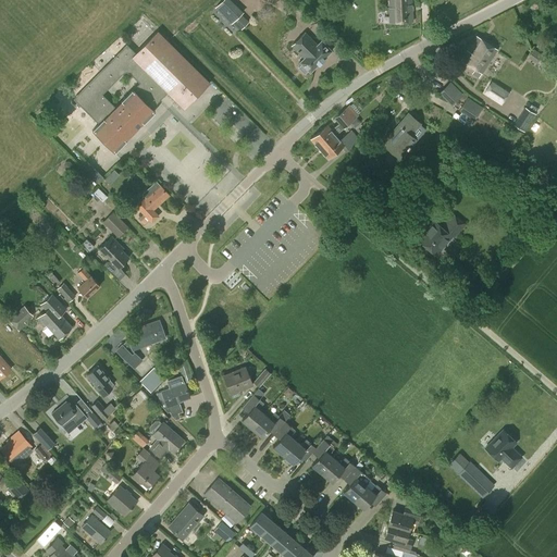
[(239,31),(248,22),(240,14),(242,12),(230,0),(221,0),(214,8),(231,24),(232,23),(239,31)]
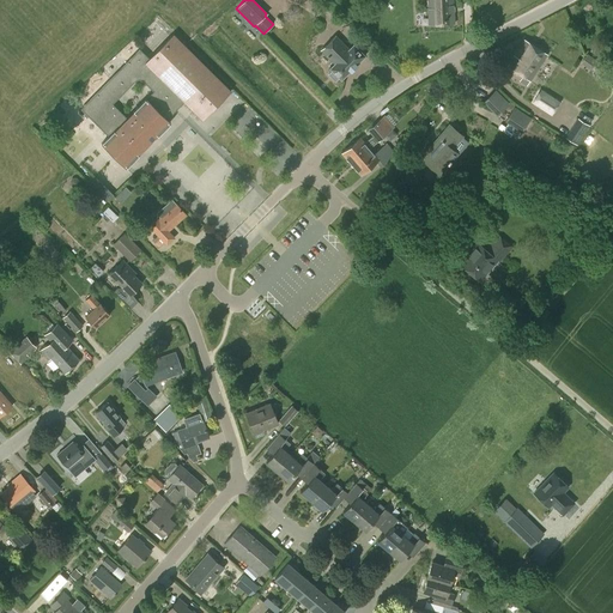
[(454,23),(451,0),(426,0),(428,7),(429,24),(454,23)]
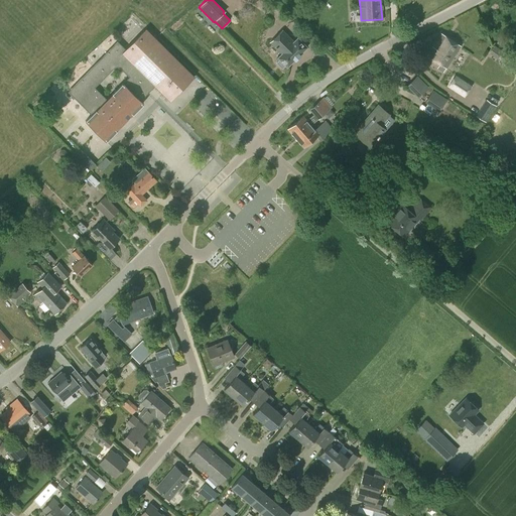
[(149,92),(154,86),(169,101),(195,77),(166,49),(165,47),(145,28),(143,30),(125,48),(117,41),(92,67),(68,92),(91,115),(85,121),(105,141),(106,140),(107,139),(143,103),(140,100),(147,94),(149,92)]
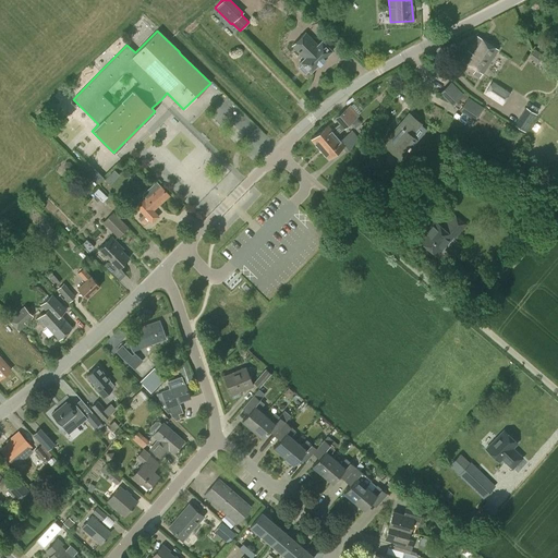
[(317,45),(304,33),(292,46),(304,58),(300,62),(302,64),(299,68),(304,74),(308,70),(310,72),(318,64),(324,60),(324,59),(331,51),(322,40),(317,45)]
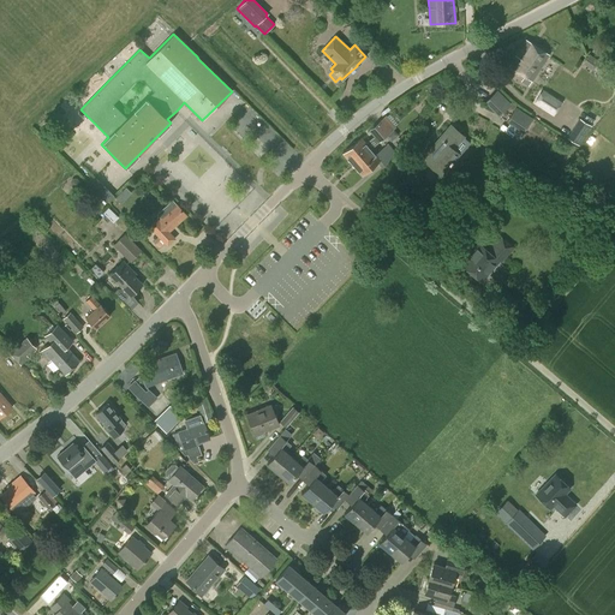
[(532,81),(548,55),(525,40),(515,55),(514,55),(508,65),(524,76),(520,82),(527,87),(531,79),(532,81)]
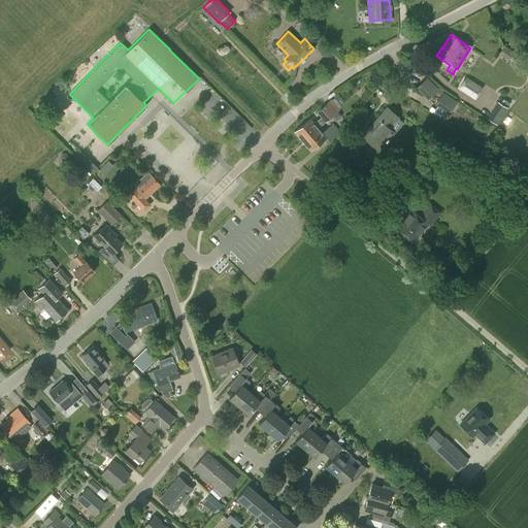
[(509,60),(515,52),(506,46),(501,55),(509,60)]
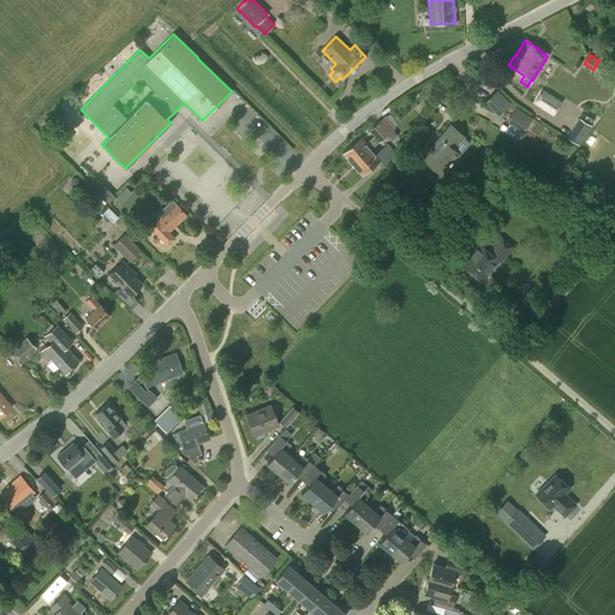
[(553,115),(561,101),(542,89),(532,103),(553,115)]
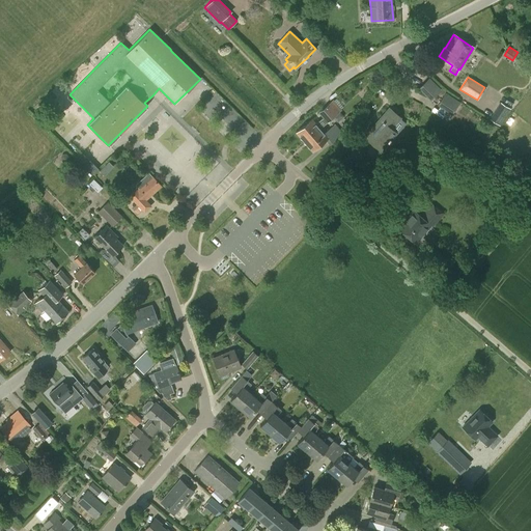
[(430,101),(441,90),(428,78),(418,88),(430,101)]
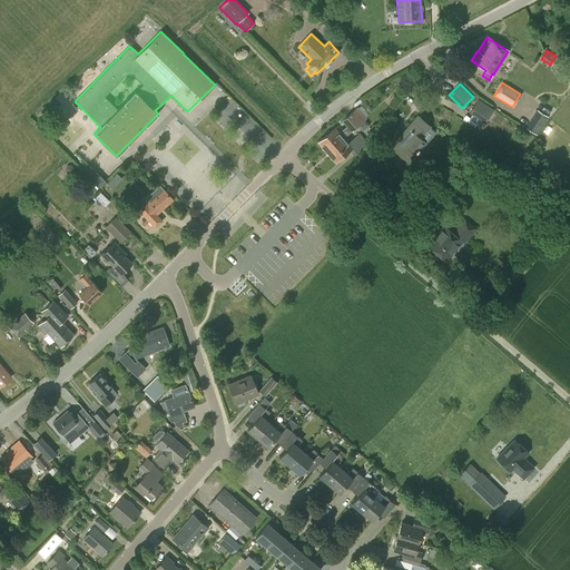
[(484,123),(493,109),(478,99),(469,112),(484,123)]
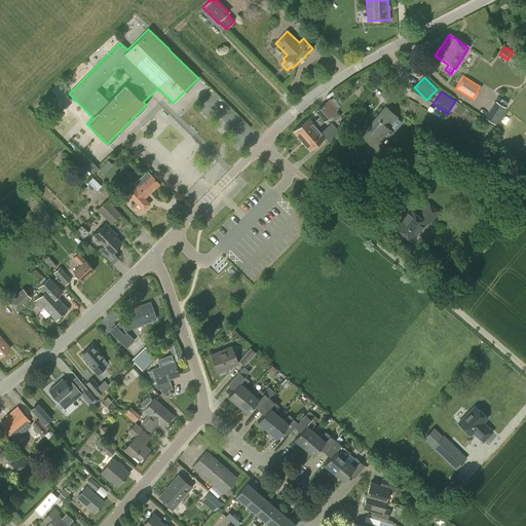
[(331,98),(338,105),(341,101),(334,95),(331,98)]
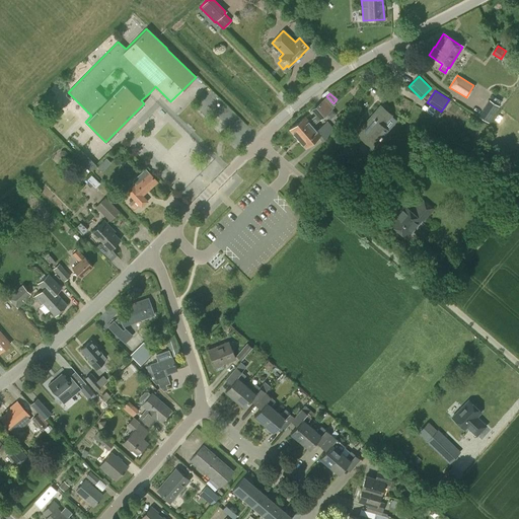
[(318,121),(334,107),(325,97),(310,110),(318,121)]
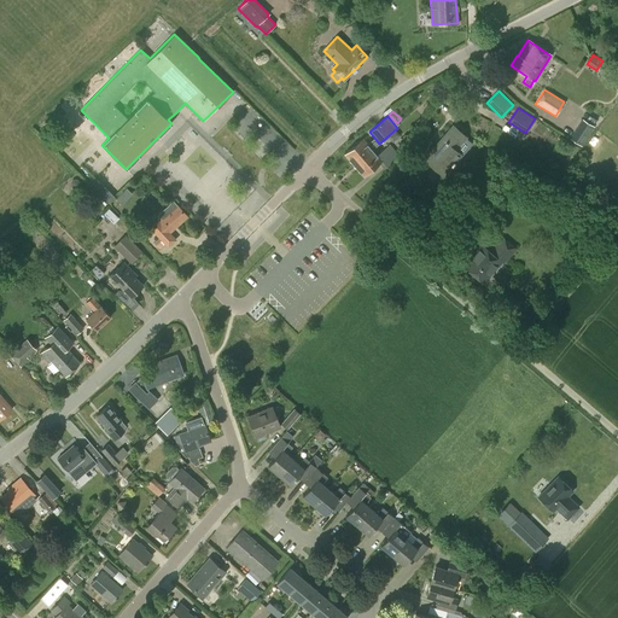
[(582,146),(594,127),(582,120),(570,139),(582,146)]
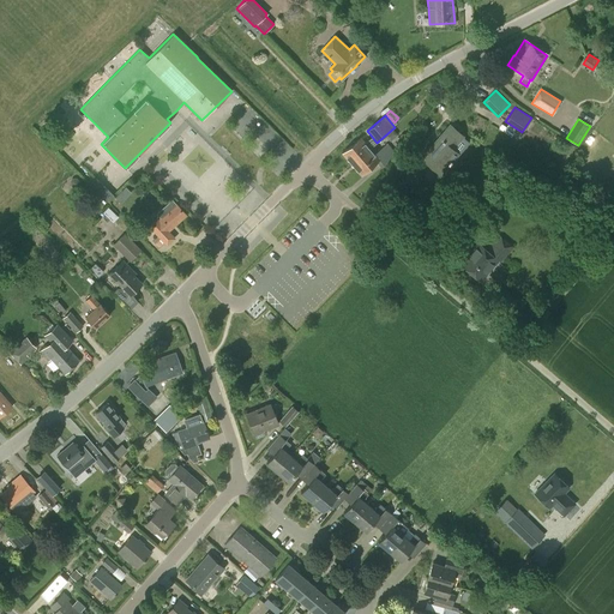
[(440,174),(457,154),(451,149),(462,136),(450,126),(431,149),(433,150),(425,161),(440,174)]
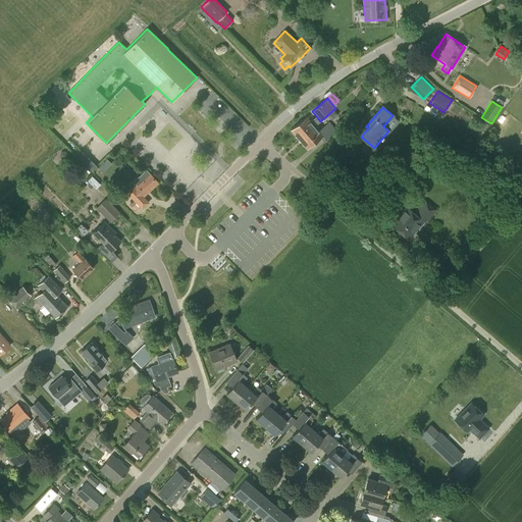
[(333,110),(327,115),(331,120),(337,114),(333,110)]
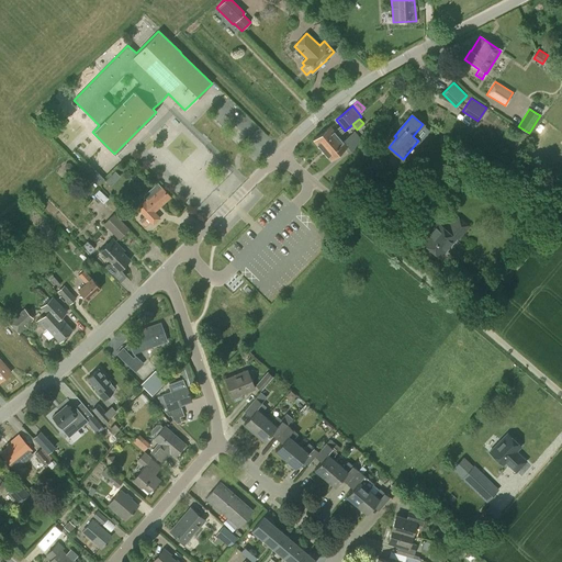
[(322,150),(338,137),(329,126),(313,141),(322,150)]
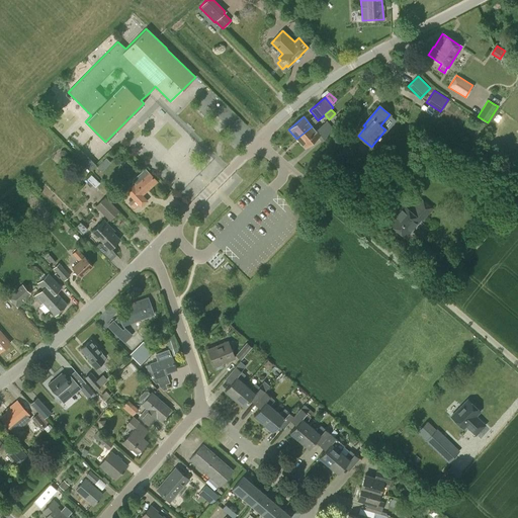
[(312,126),(296,139),(305,148),(317,137),(322,142),(325,140),(332,127),(327,120),(316,131),(312,126)]
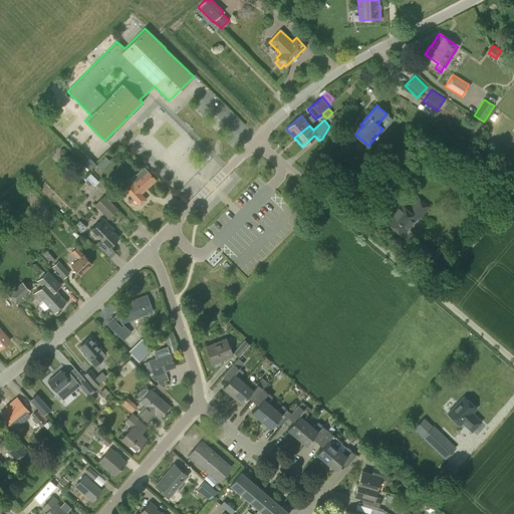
[(80,150),(74,155),(88,169),(94,164),(80,150)]
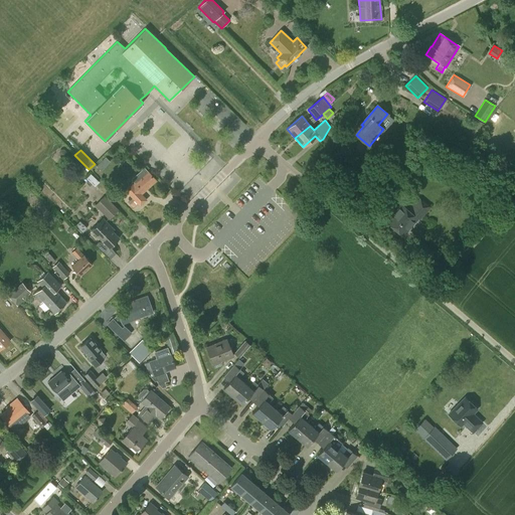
[(160,166),(164,163),(161,159),(147,171),(144,168),(132,179),(135,182),(133,185),(131,183),(125,189),(140,205),(146,199),(141,194),(166,171),(160,166)]
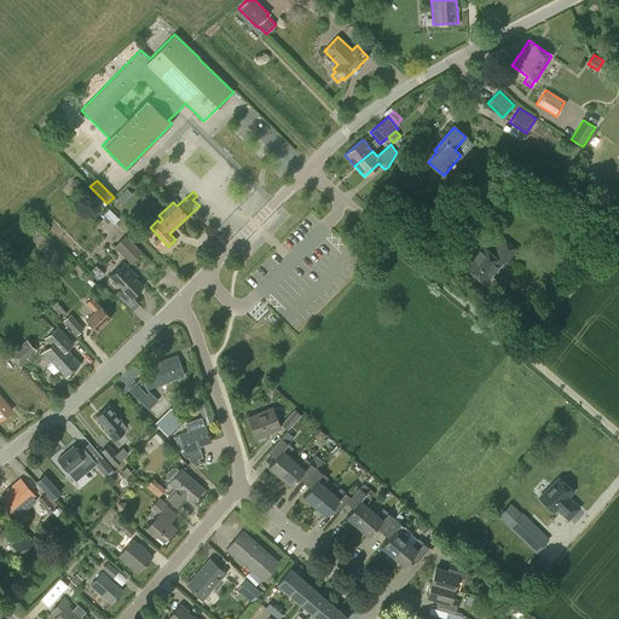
[(131,262),(142,252),(125,235),(114,247),(131,262)]
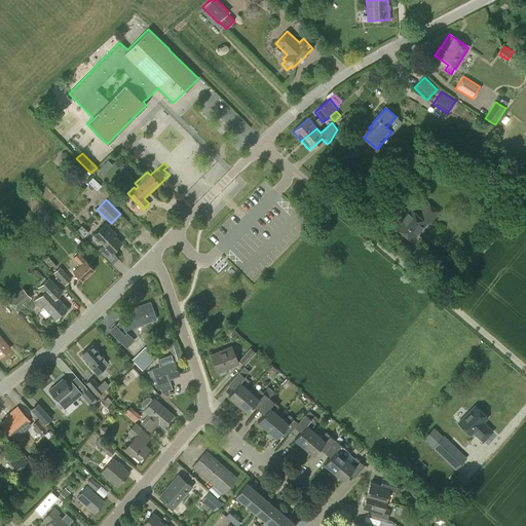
[(428,223),(439,212),(427,202),(416,215),(409,209),(395,226),(412,241),(427,223),(428,223)]
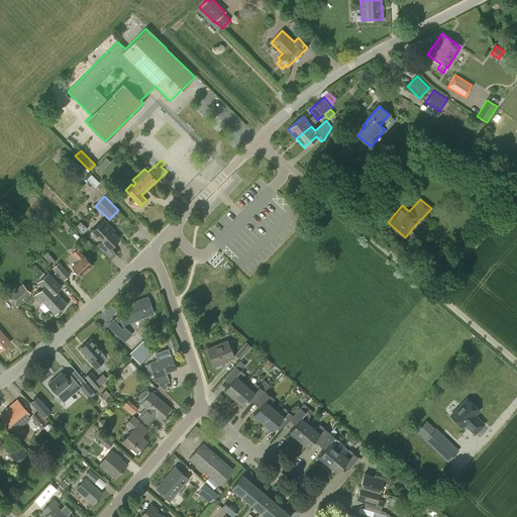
[(110,248),(119,238),(110,229),(111,228),(103,219),(92,230),(110,248)]
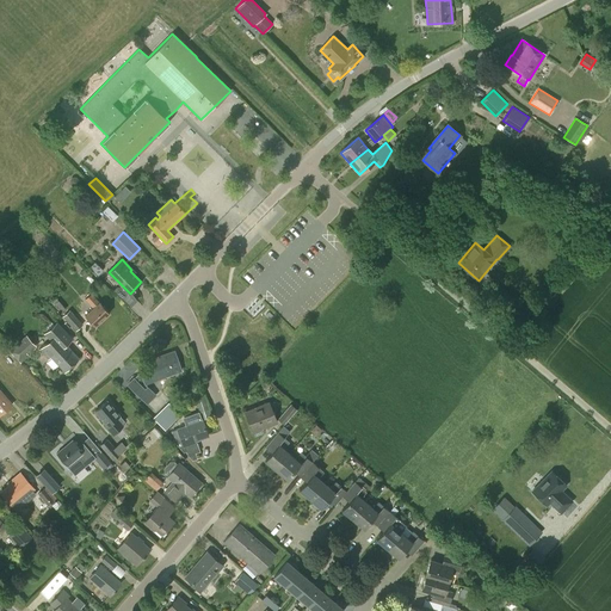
[(97,276),(102,272),(102,269),(94,261),(88,267),(97,276)]
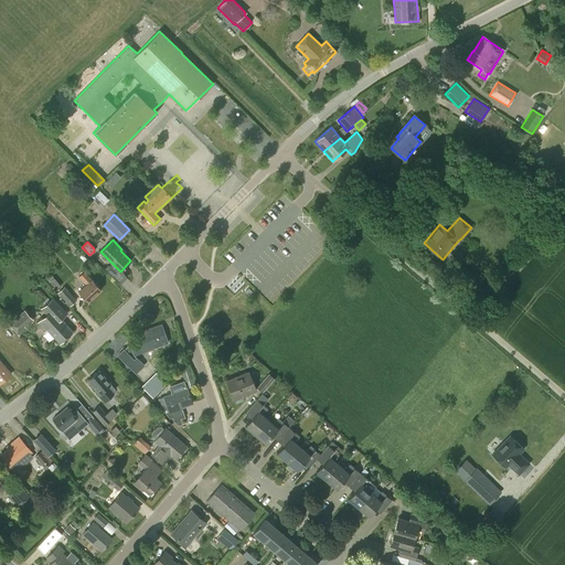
[(92,280),(84,272),(78,276),(86,286),(78,292),(87,301),(100,289),(92,280)]
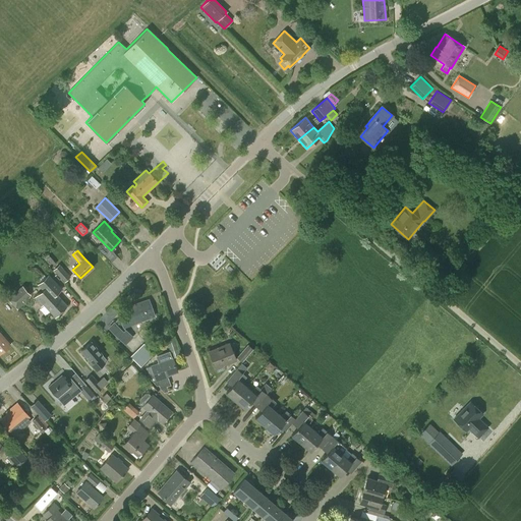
[(51,268),(56,264),(46,252),(41,256),(51,268)]
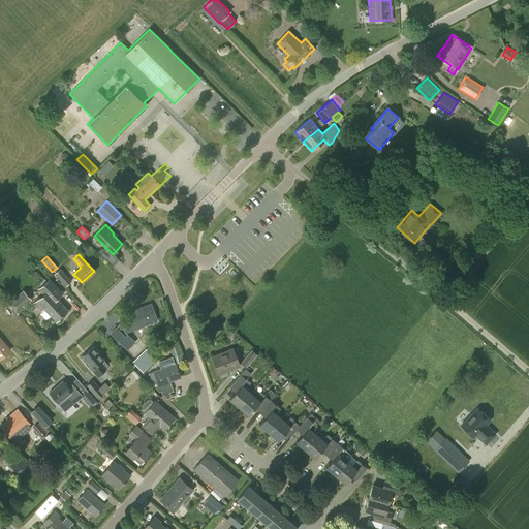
[(65,286),(71,281),(60,269),(54,274),(65,286)]
